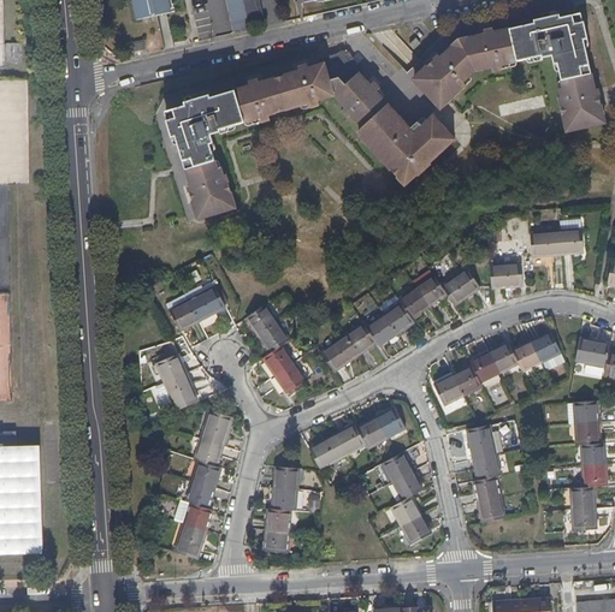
[(128,0),(132,22),(169,15),(165,0),(128,0)]
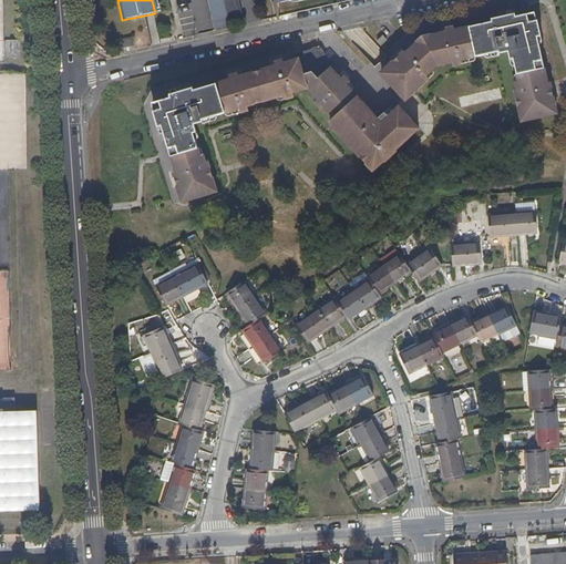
[(227,27),(222,0),(207,0),(214,31),(228,28),(227,27)]
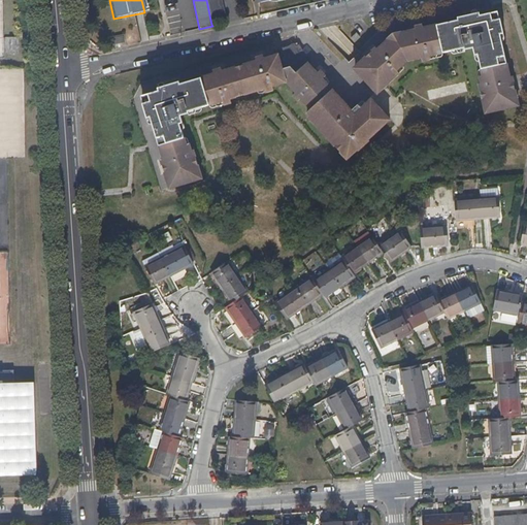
[(206,0),(211,25),(226,22),(222,0),(206,0)]
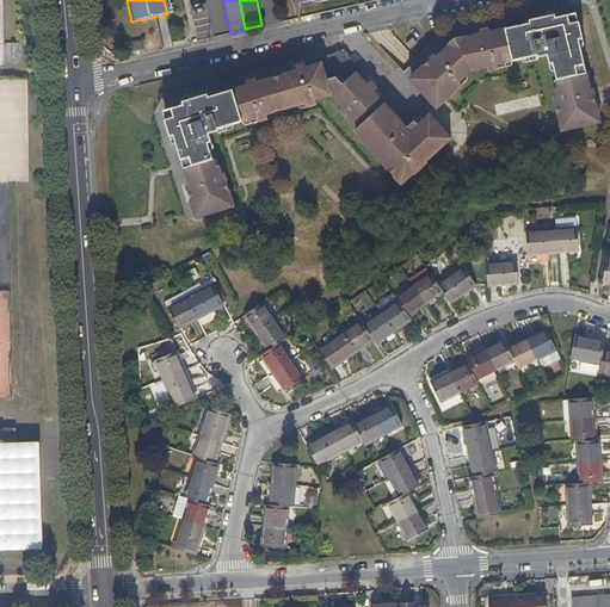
[(417,75),(410,81),(435,107),(442,101),(443,103),(462,85),(461,82),(470,72),(486,68),(486,70),(487,72),(492,70),(495,69),(495,66),(535,56),(536,59),(546,56),(547,63),(550,62),(556,86),(553,87),(555,94),(553,95),(558,121),(560,121),(562,129),(596,122),(595,113),(598,112),(592,86),(589,87),(578,38),(580,38),(577,20),(567,23),(566,14),(554,17),(553,13),(528,19),(528,22),(487,32),(486,29),(478,31),(478,35),(462,38),(462,35),(453,37),(451,38),(443,44),(445,47),(435,56),(433,54),(414,72),(417,75)]
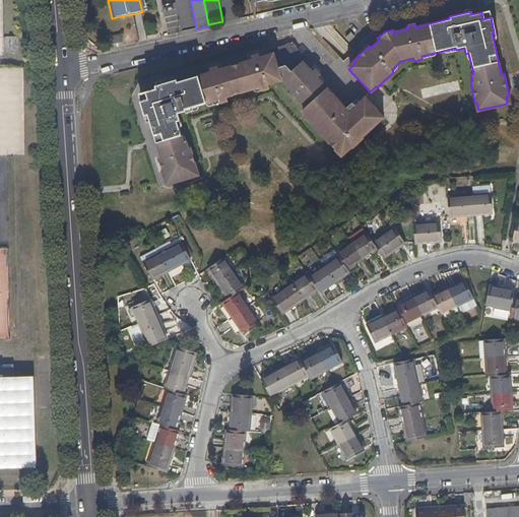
[(6,35),(6,50),(19,50),(18,35),(6,35)]
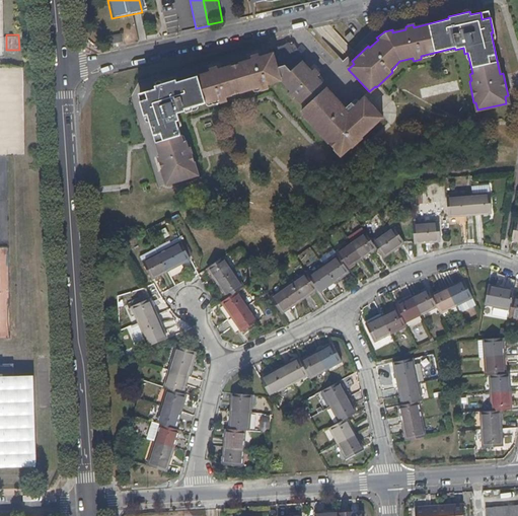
[(165,176),(167,182),(191,175),(189,167),(191,167),(185,146),(182,147),(179,139),(177,140),(171,121),(174,120),(172,113),(179,111),(179,107),(213,98),(214,101),(221,99),(220,94),(254,86),(255,90),(264,88),(263,84),(276,81),(286,91),(284,93),(290,99),(292,97),(304,109),(302,113),(308,119),(306,121),(341,157),(351,148),(352,149),(363,139),(362,137),(383,118),(364,97),(354,106),(351,103),(344,109),(325,89),(323,90),(314,80),(317,76),(312,71),(310,73),(301,63),(304,60),(296,51),(295,47),(292,44),(291,45),(289,45),(288,43),(287,43),(285,44),(283,47),(270,50),(271,55),(257,59),(256,56),(249,58),(249,61),(220,69),(219,66),(210,68),(211,72),(178,81),(177,77),(155,83),(156,87),(145,90),(148,97),(140,100),(144,115),(147,115),(159,155),(156,156),(163,176),(165,176)]
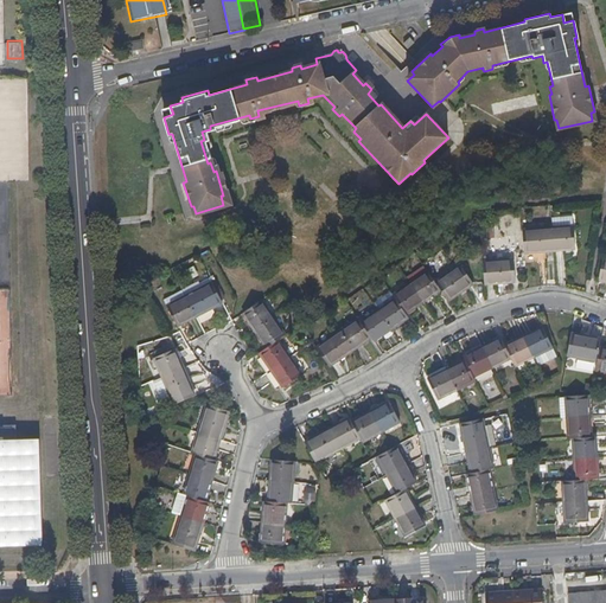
[(517,230),(520,251),(576,249),(574,219),(553,220),(554,228),(517,230)]
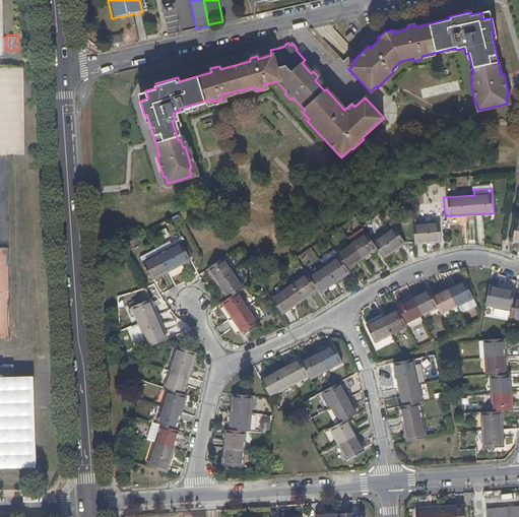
[(408,212),(410,231),(436,229),(434,210),(408,212)]
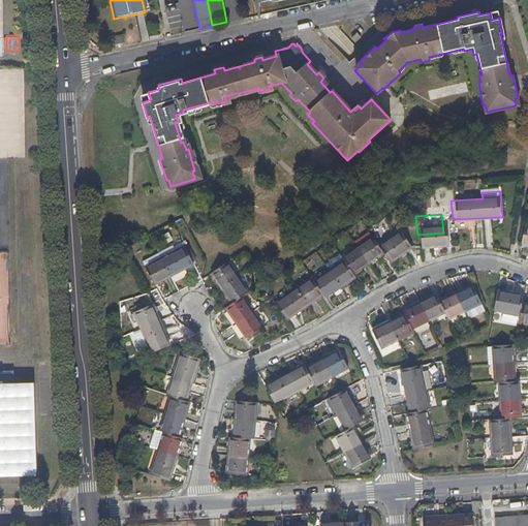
[(527,226),(520,225),(517,244),(527,245),(527,226)]
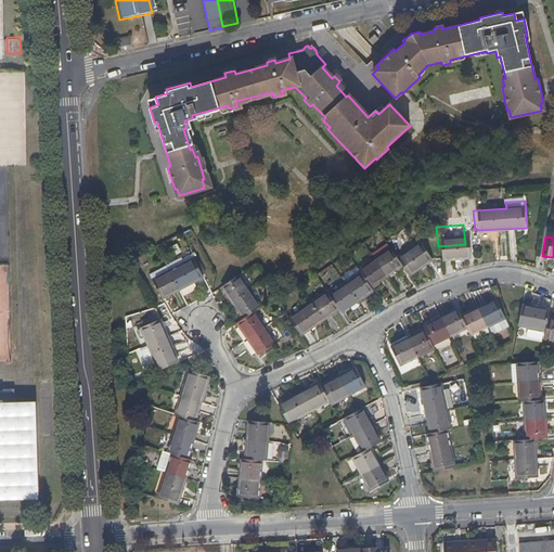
[(325,293),(286,319),(297,335),(336,309),(338,313),(370,292),(368,289),(399,267),(404,274),(427,259),(416,243),(394,258),(388,249),(356,271),(358,274),(327,296),(325,293)]
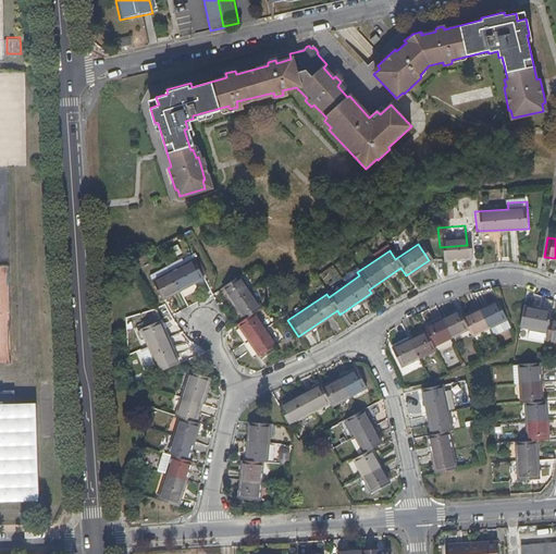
[(202,275),(193,258),(151,280),(161,297),(202,275)]
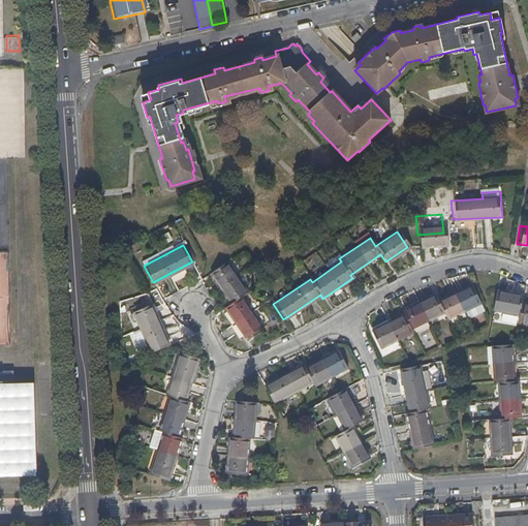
[(224,261),(208,272),(228,303),(222,307),(243,338),(259,328),(238,297),(245,291),(224,261)]
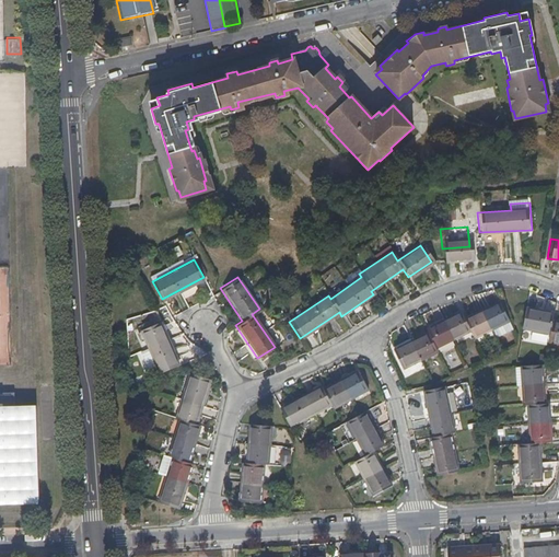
[(428,334),(392,351),(400,369),(437,351),(434,348),(469,331),(473,337),(508,320),(500,302),(465,320),(462,312),(426,329),(428,334)]
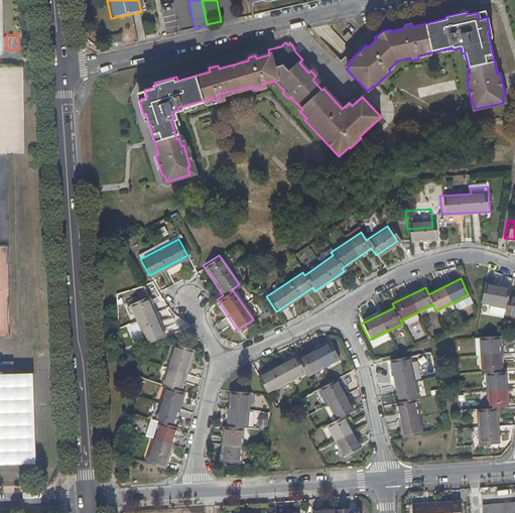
[(484,283),(480,301),(506,306),(505,310),(514,312),(514,293),(509,292),(510,288),(484,283)]
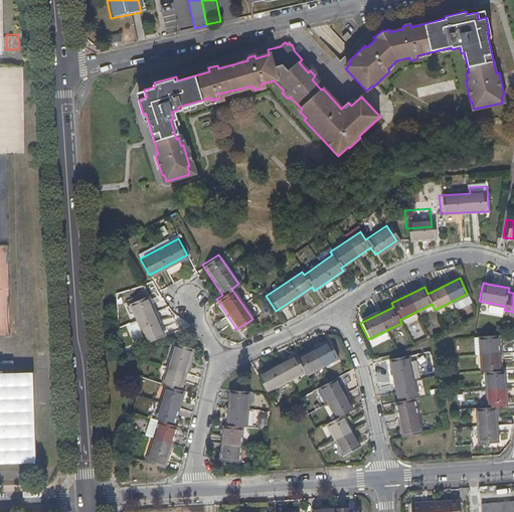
[(142,345),(165,336),(148,295),(132,302),(138,318),(133,321),(142,345)]
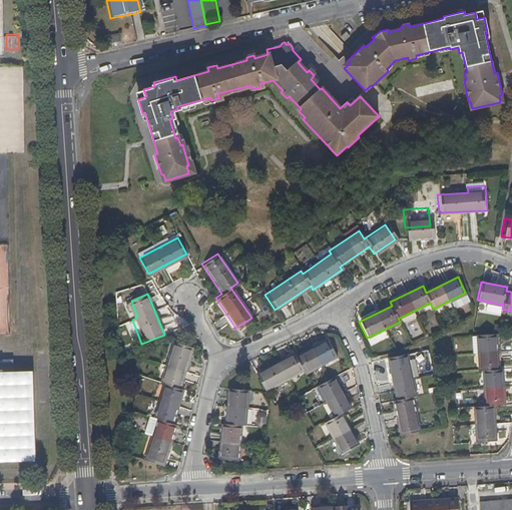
[(474,407),(476,443),(495,441),(493,406),(503,405),(501,369),(497,369),(495,334),(472,335),(473,353),(478,352),(479,370),(483,370),(485,406),(474,407)]
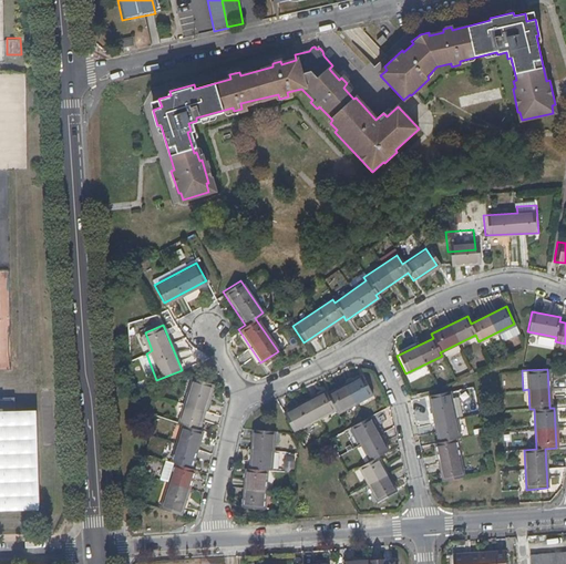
[(325,391),(283,413),(292,431),(335,408),(337,413),(371,395),(361,377),(327,395),(325,391)]
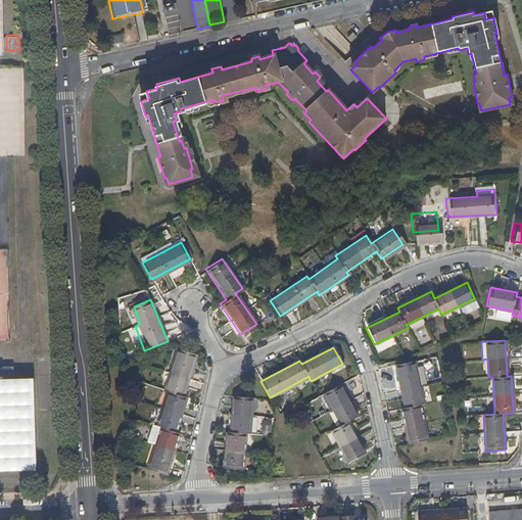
[(160,427),(147,468),(165,474),(179,432),(175,431),(187,397),(182,395),(195,355),(177,349),(163,389),(168,391),(156,426),(160,427)]
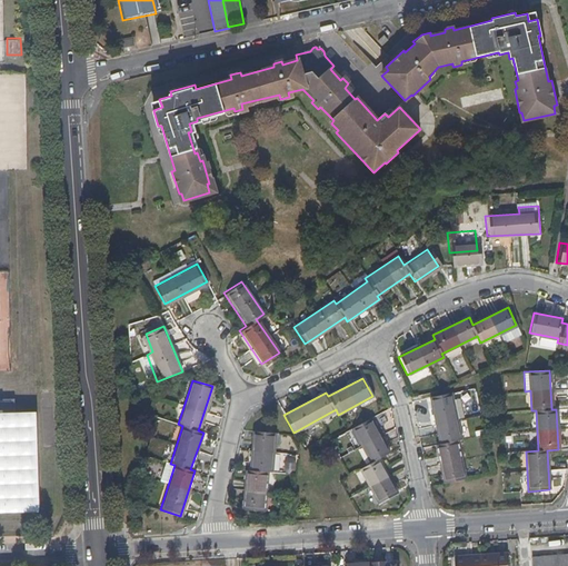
[(435,445),(444,484),(464,479),(455,442),(459,440),(455,421),(461,420),(457,401),(451,404),(449,395),(430,398),(440,445),(435,445)]
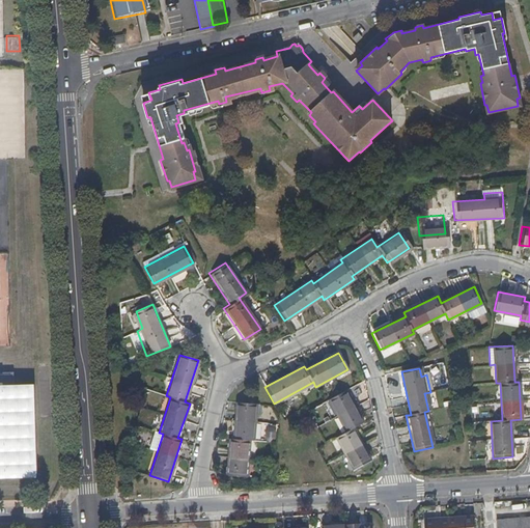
[(0,478),(39,477),(37,384),(17,384),(17,372),(0,372),(0,478)]
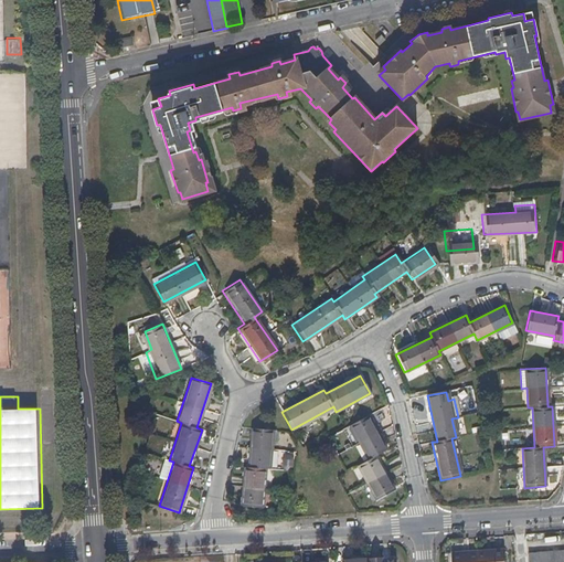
[(464,410),(474,409),(472,399),(463,400),(464,410)]
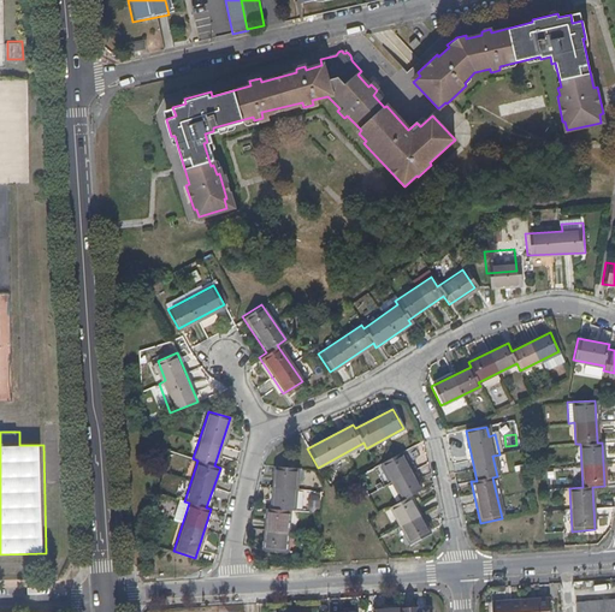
[(401,452),(380,463),(401,500),(394,504),(415,542),(435,532),(414,493),(421,489),(401,452)]
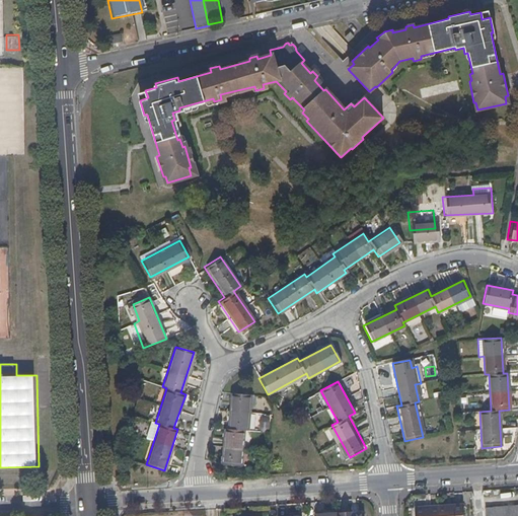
[(223,429),(220,465),(238,466),(242,430),(245,431),(249,395),(230,393),(227,429),(223,429)]
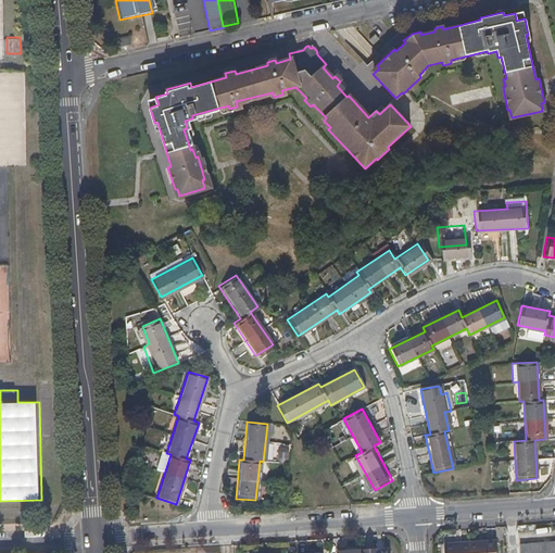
[(443,545),(443,552),(493,552),(493,541),(443,545)]
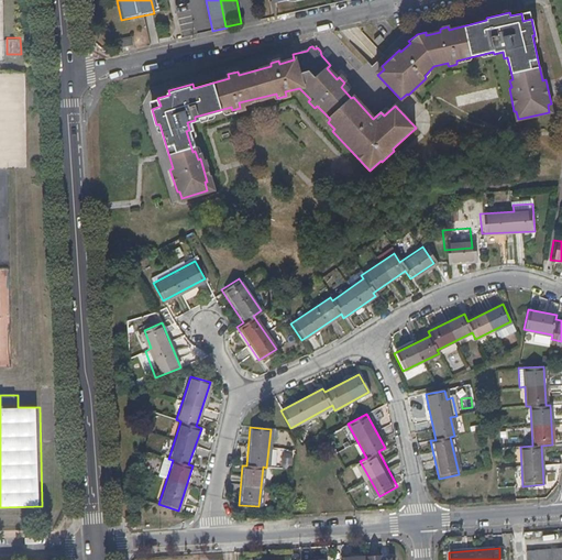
[(561,559),(561,549),(526,552),(526,559),(561,559)]
